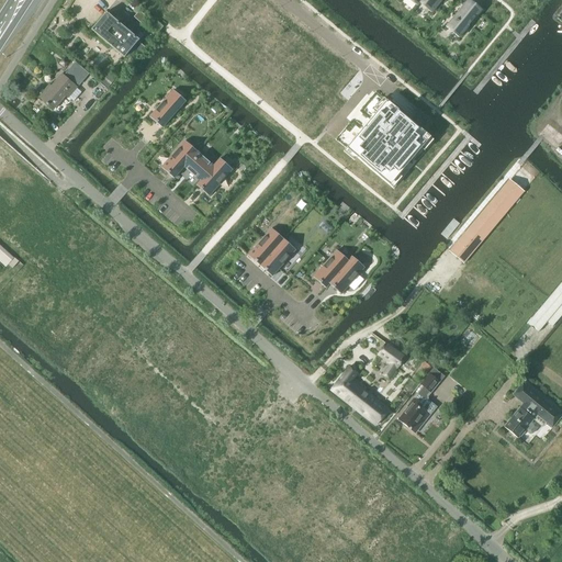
[(418,0),(416,3),(428,13),(439,0),(418,0)]
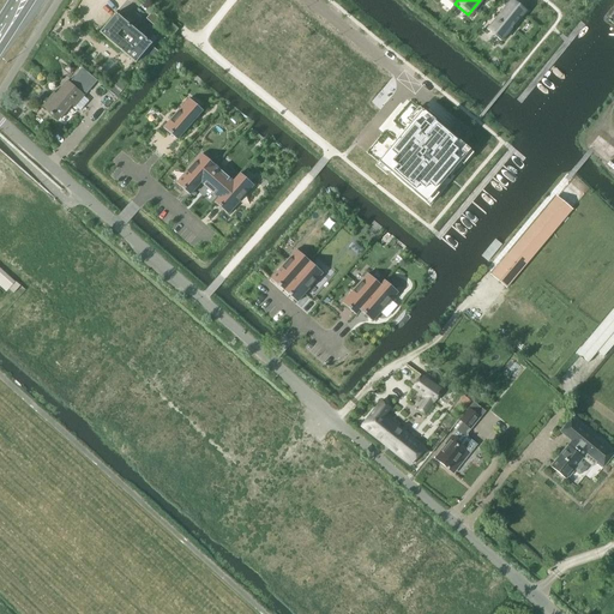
[(509,0),(483,30),(499,43),(524,12),(509,0)]
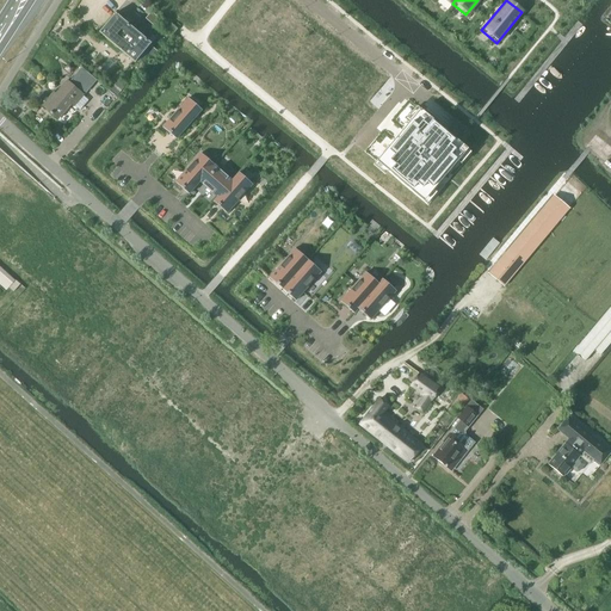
[(159,20),(150,12),(146,19),(154,26),(159,20)]
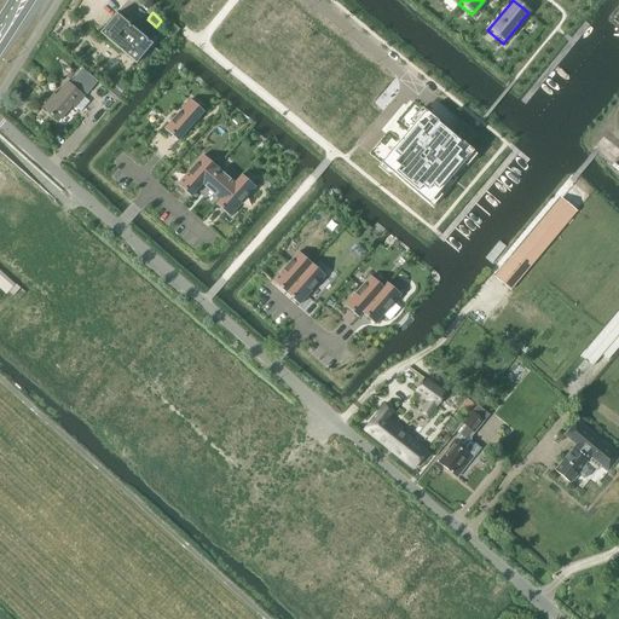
[(100,34),(133,62),(136,63),(152,44),(116,15),(100,34)]
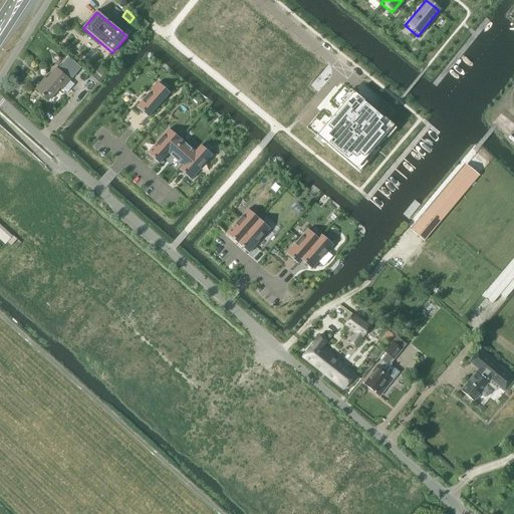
[(62,57),(57,53),(53,58),(58,62),(62,57)]
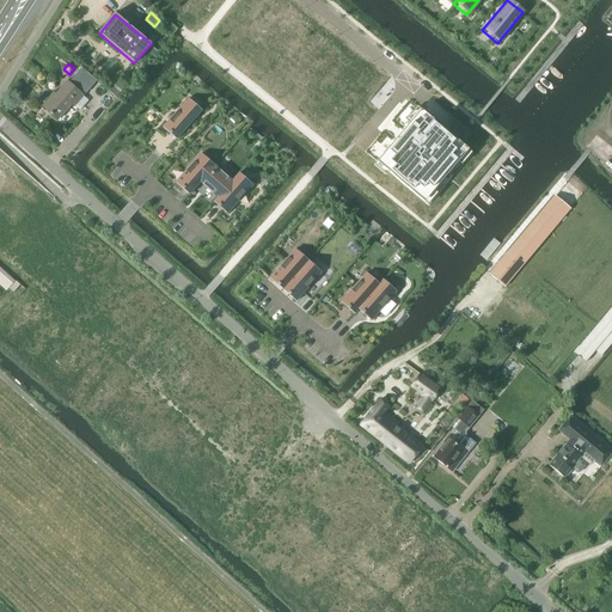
[(86,93),(96,81),(81,68),(71,80),(86,93)]
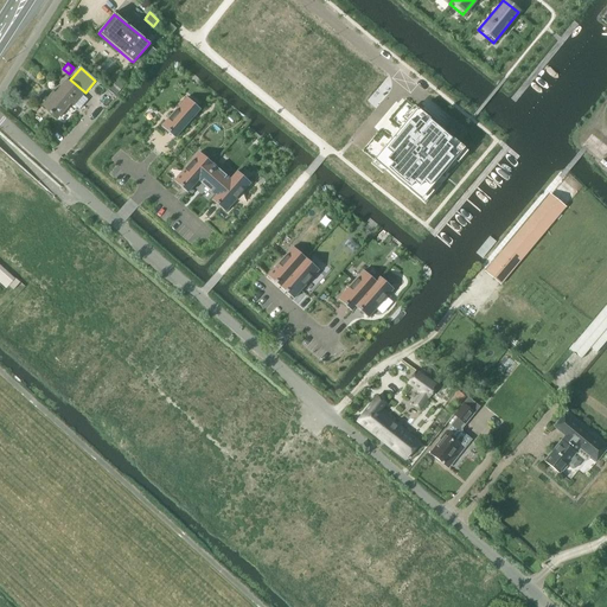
[(72,106),(74,106),(78,110),(88,100),(82,96),(83,95),(66,80),(55,94),(52,91),(40,104),(57,120),(71,104),(72,106)]
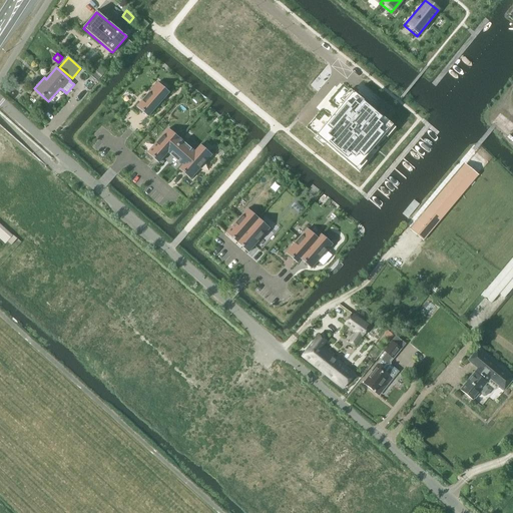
[(157,83),(137,107),(147,116),(168,92),(157,83)]
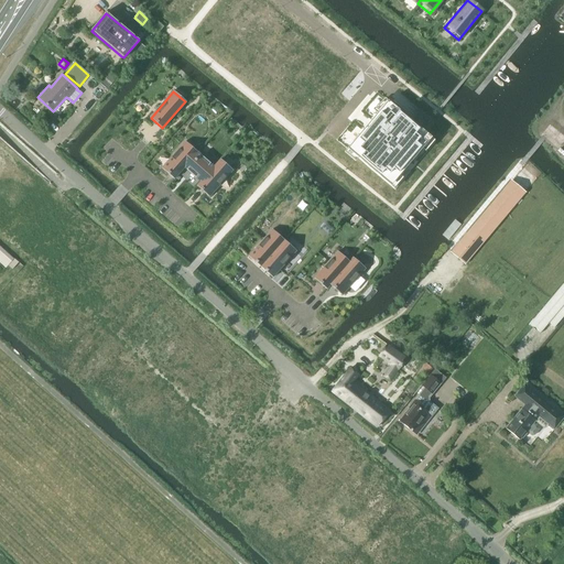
[(357,139),(348,149),(359,158),(357,159),(378,176),(379,175),(389,184),(398,174),(400,175),(422,149),(420,148),(429,138),(419,129),(420,128),(399,110),(398,111),(388,104),(379,114),(378,112),(370,121),(370,125),(367,129),(364,129),(356,138),(357,139)]
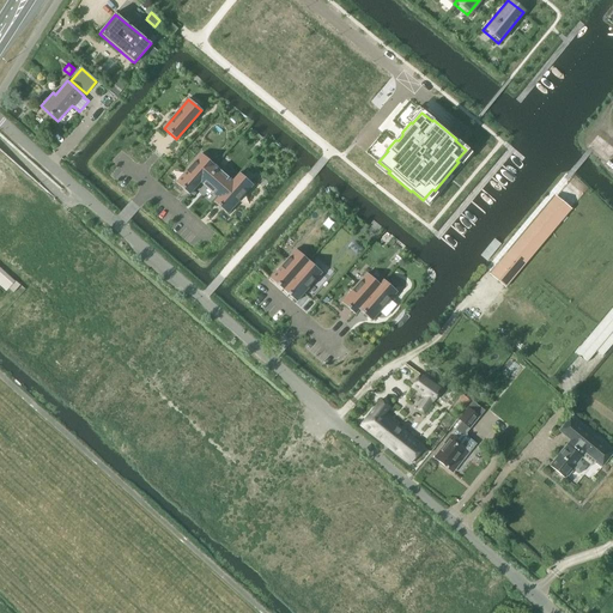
[(201,155),(176,183),(189,194),(200,182),(213,167),(201,155)]
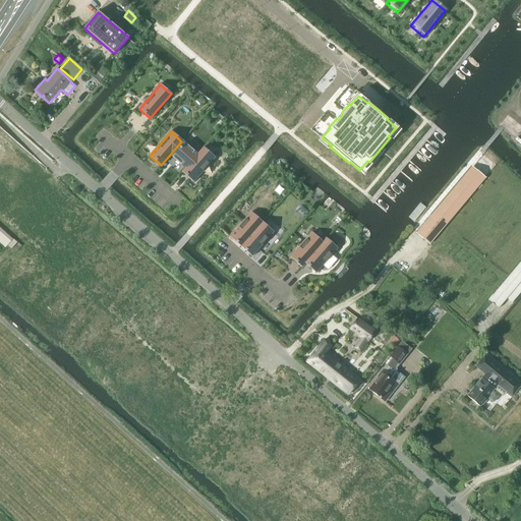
[(181,141),(170,155),(185,168),(197,155),(181,141)]
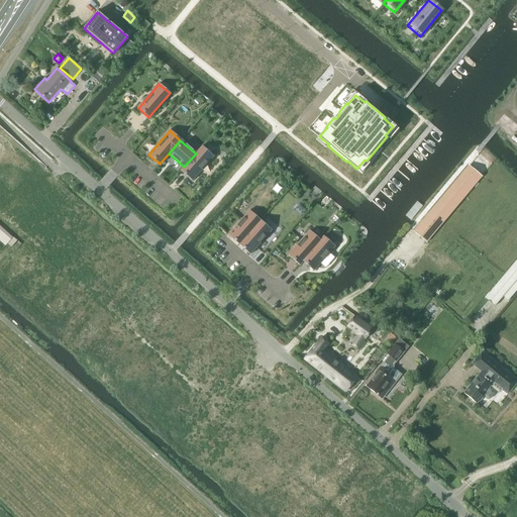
[(184,167),(181,171),(192,180),(212,157),(202,147),(196,153),(184,167)]
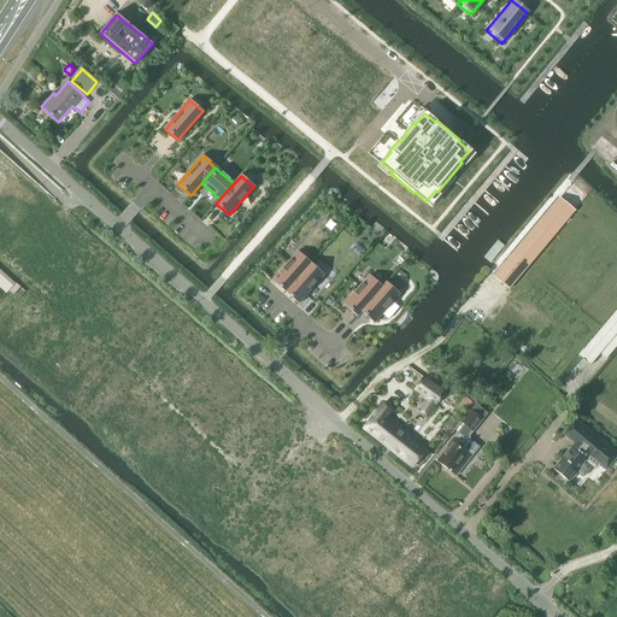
[(559,199),(494,276),(509,288),(574,211),(559,199)]
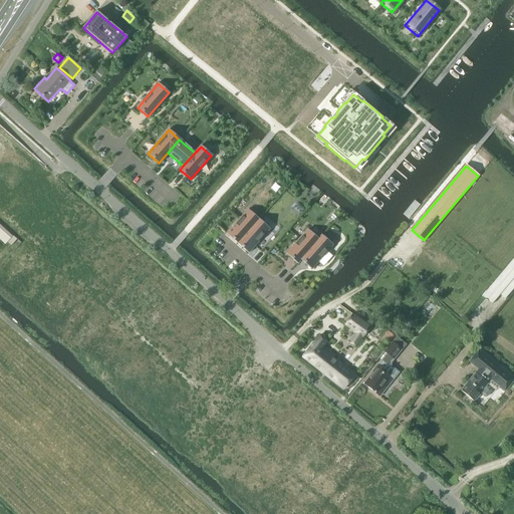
[(248,210),(227,234),(238,243),(258,220),(248,210)]
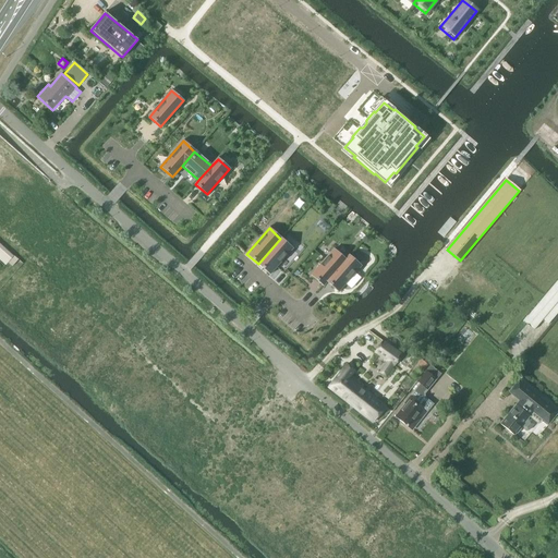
[(280,239),(258,264),(269,274),(292,249),(280,239)]
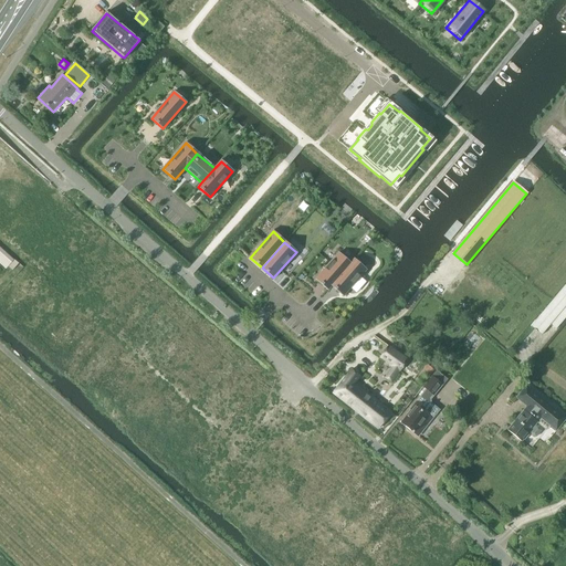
[(13,260),(0,248),(0,265),(4,270),(13,260)]
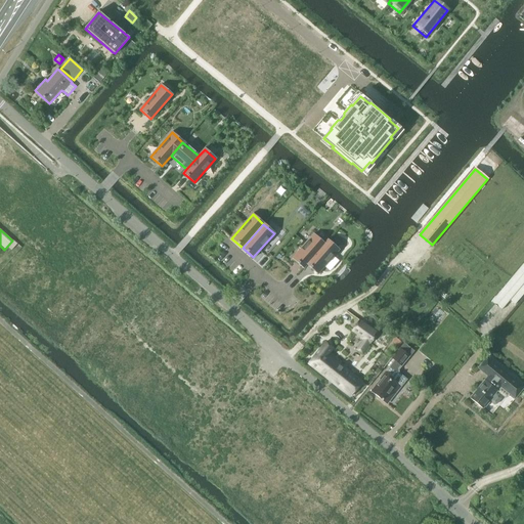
[(313,234),(292,258),(303,268),(306,264),(324,244),(313,234)]
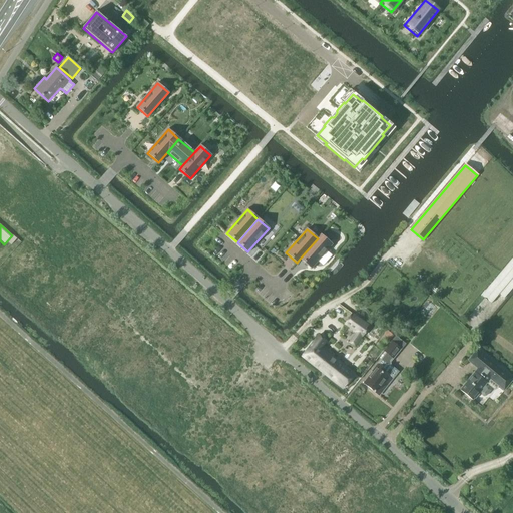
[(318,238),(300,259),(311,268),(332,244),(321,235),(318,238)]
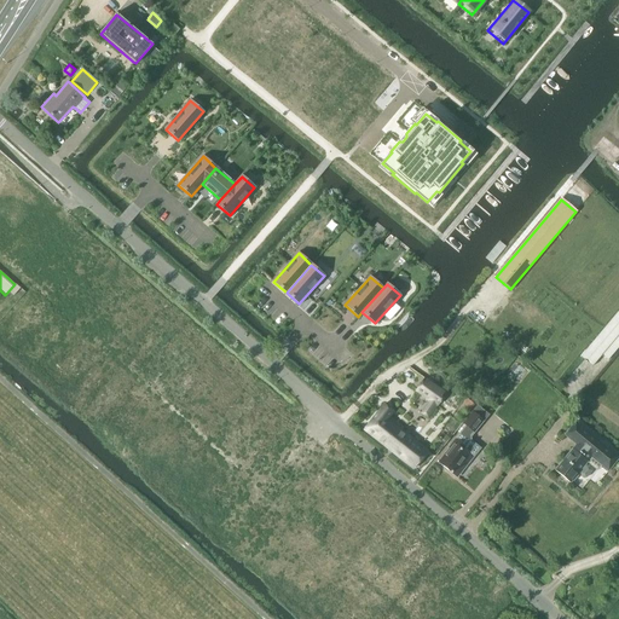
[(618,310),(580,357),(591,366),(601,356),(607,360),(618,346),(618,310)]
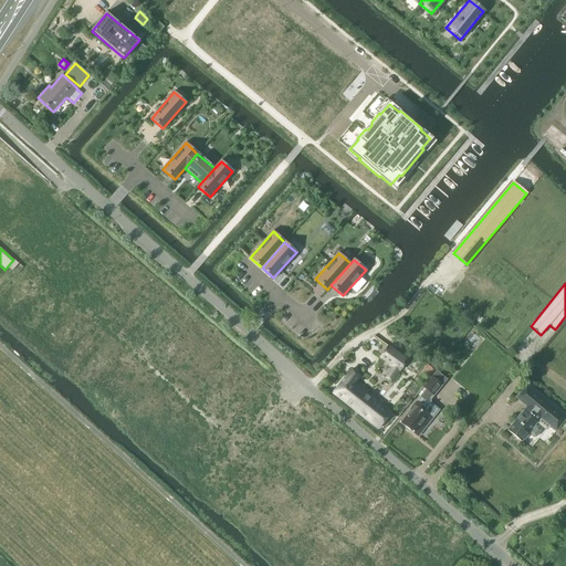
[(390,380),(398,369),(400,371),(409,357),(405,355),(404,357),(388,346),(380,358),(390,365),(384,375),(390,380)]
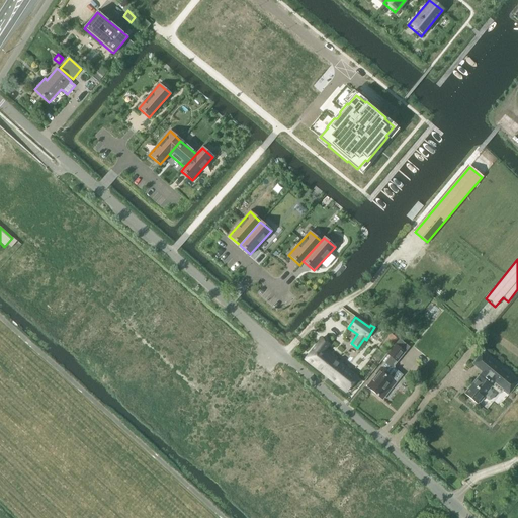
[(398,338),(385,354),(390,356),(396,361),(408,345),(398,338)]
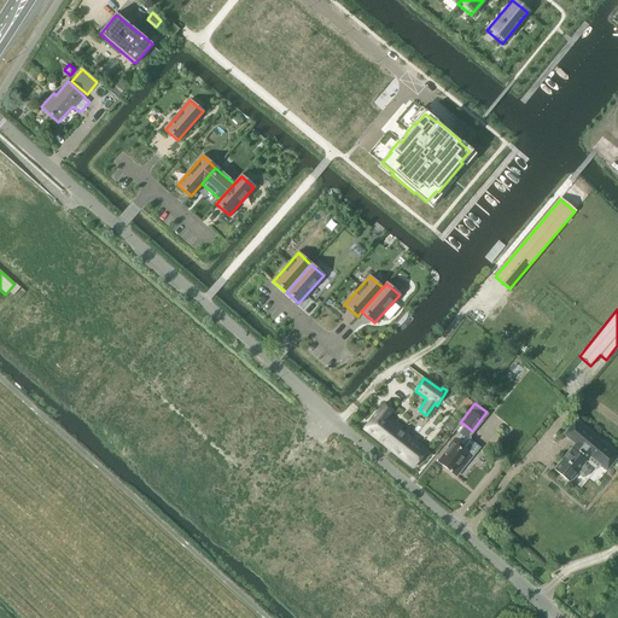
[(383,404),(362,429),(410,468),(426,449),(386,418),(391,412),(383,404)]
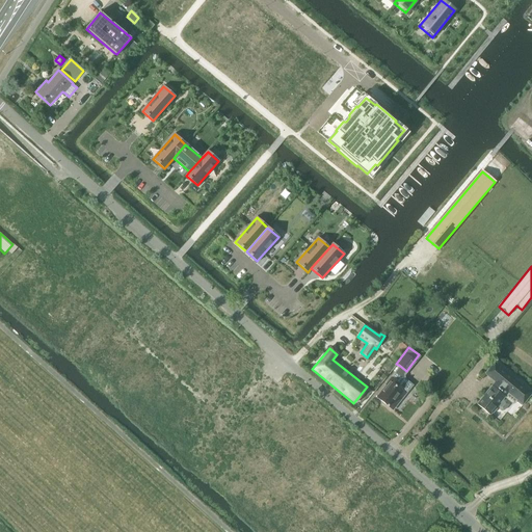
[(496,408),(498,405),(499,406),(499,409),(501,410),(504,410),(509,404),(508,402),(506,401),(503,401),(502,400),(504,398),(512,404),(516,400),(522,405),(531,394),(494,363),(484,374),(495,382),(477,404),(490,415),(491,413),(493,414),(496,408)]
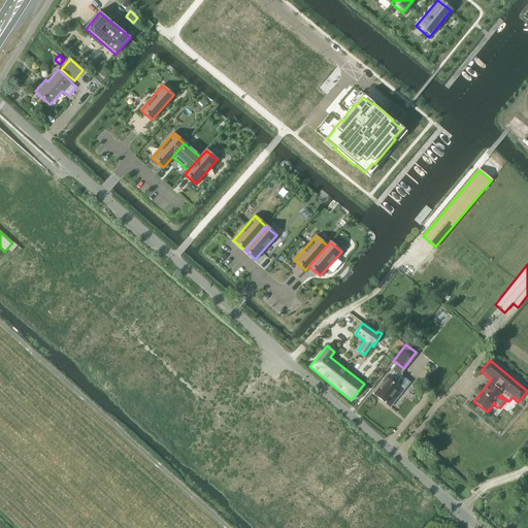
[(397,363),(373,394),(390,406),(408,382),(401,376),(400,372),(403,368),(397,363)]
